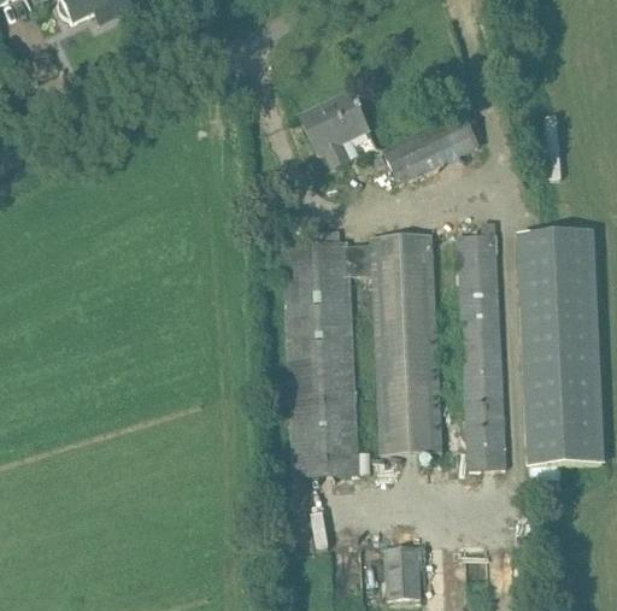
[(59,0),(57,6),(58,12),(62,17),(69,21),(71,24),(100,10),(105,19),(130,7),(127,0),(59,0)]
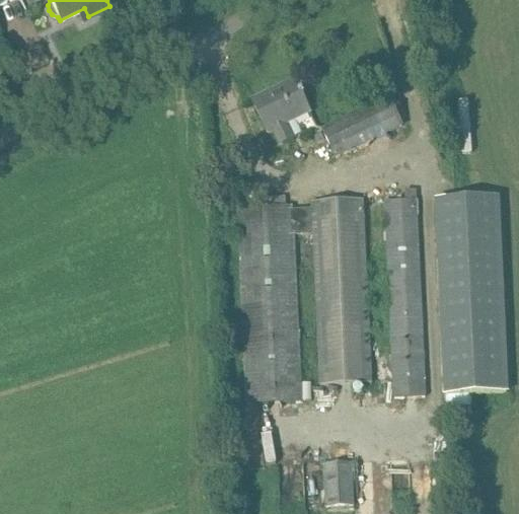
[(312,109),(303,91),(302,88),(300,89),(295,80),(252,98),(267,132),(273,129),(279,143),(296,135),(289,121),(312,109)]
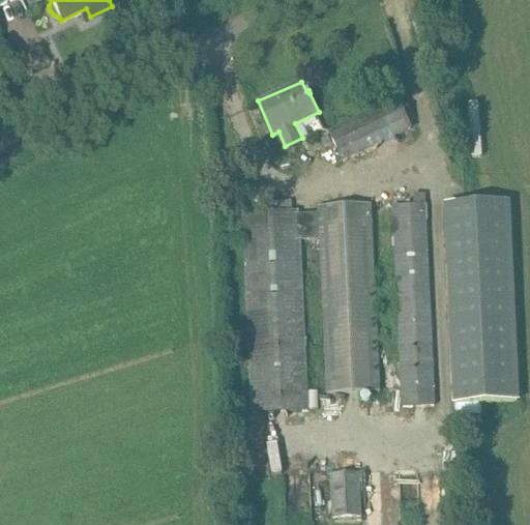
[(410,125),(405,115),(395,96),(329,128),(344,158),(410,125)]
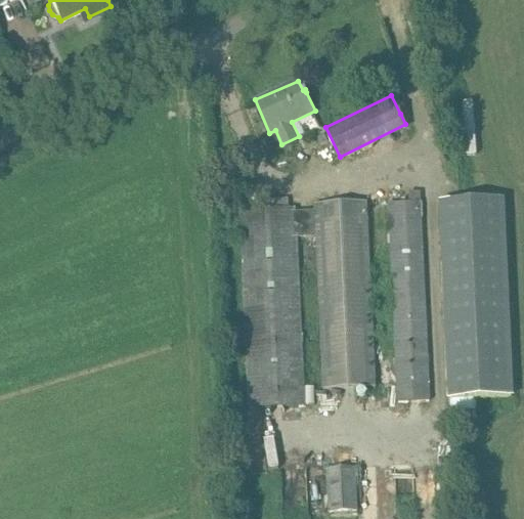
[(504,197),(439,200),(449,396),(514,393),(504,197)]
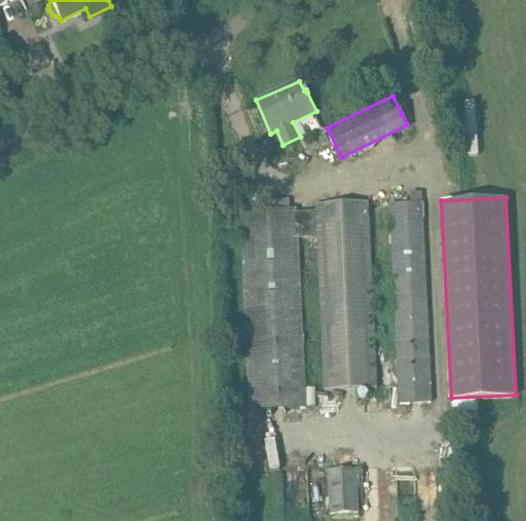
[(400,400),(430,399),(421,200),(390,201),(400,400)]
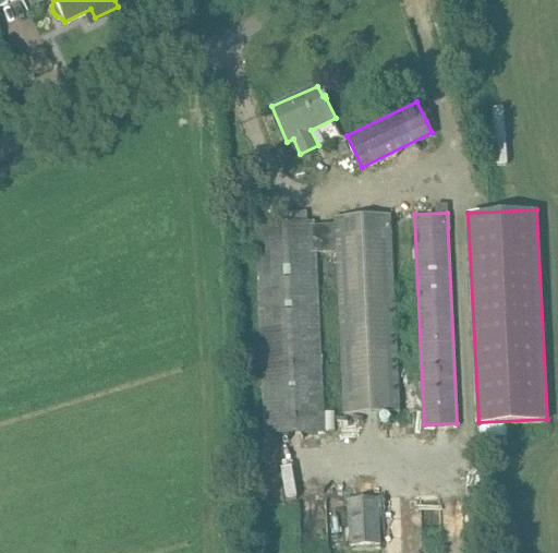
[(336,221),(337,250),(343,411),(401,408),(392,215),(336,217),(336,221)]
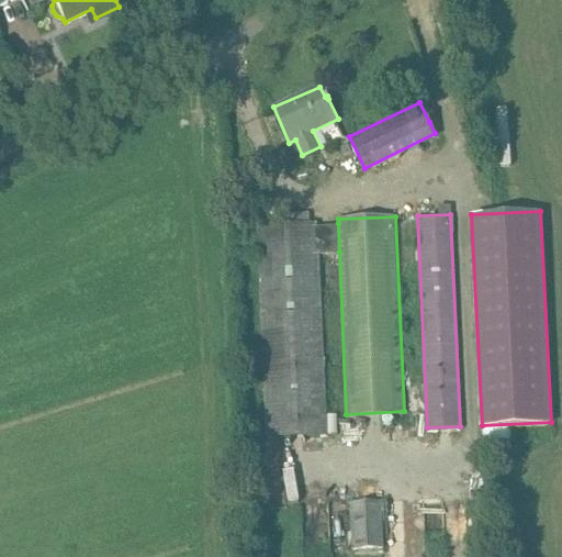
[(268,435),(325,432),(317,253),(316,224),(316,220),(258,223),(268,435)]
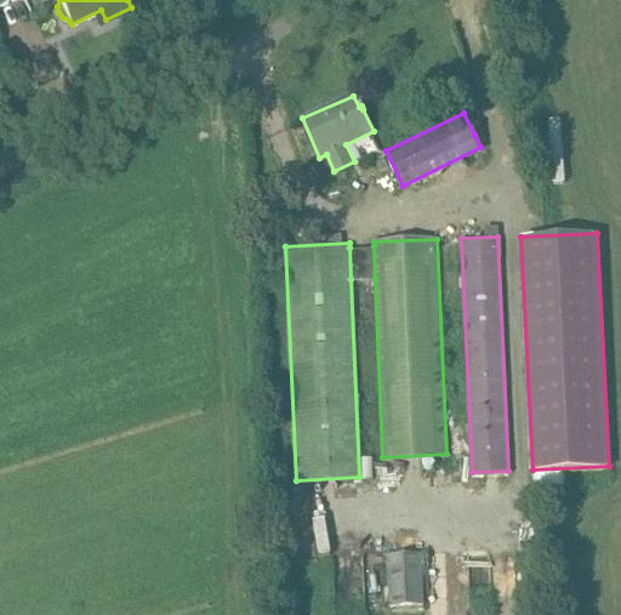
[(351,279),(375,278),(374,246),(349,248),(351,279)]
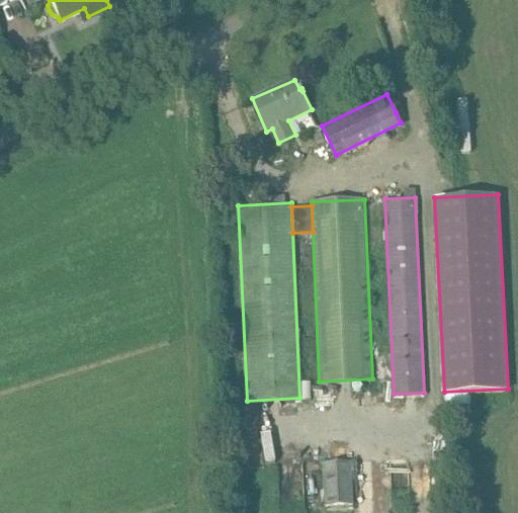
[(304,458),(304,511),(317,511),(317,458),(304,458)]
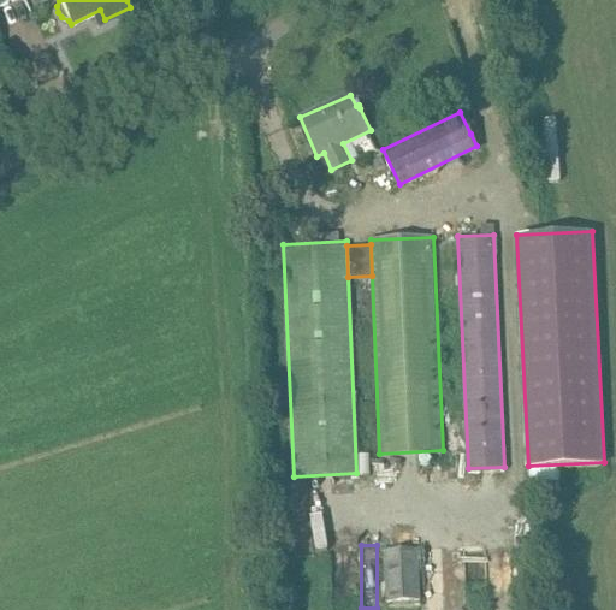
[(386,598),(420,597),(418,545),(384,548),(386,598)]
